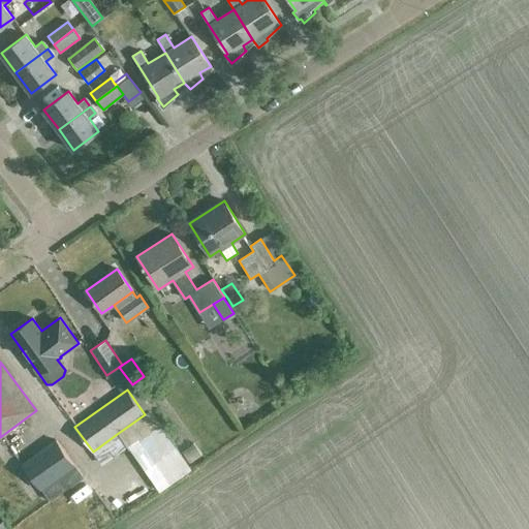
[(137,441),(168,485),(189,468),(159,426),(137,441)]
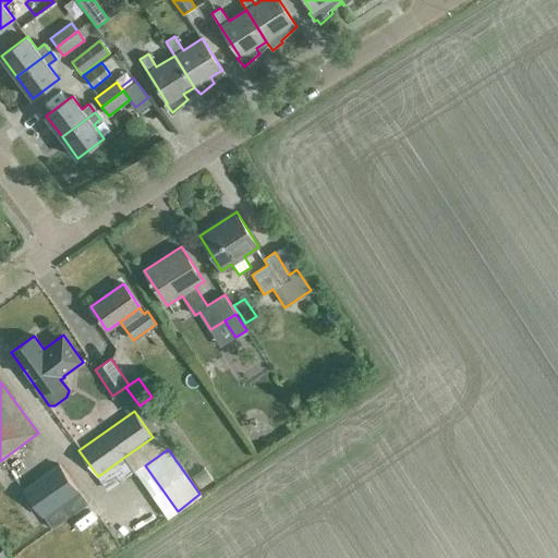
[(123,458),(98,476),(96,477),(107,493),(134,472),(123,458)]
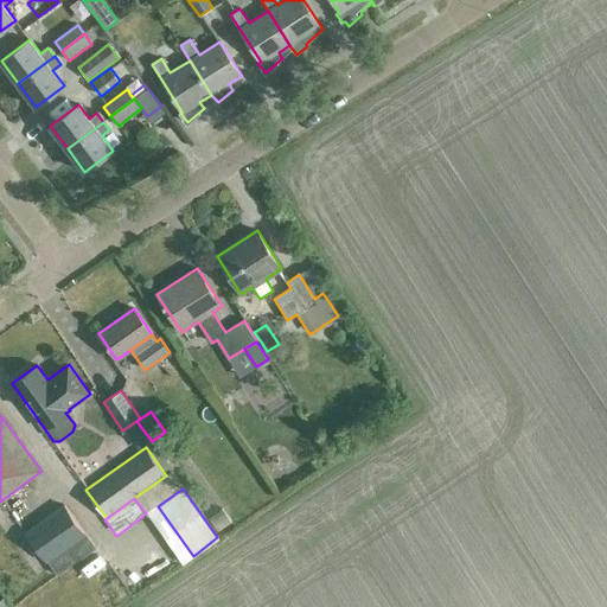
[(23,534),(45,564),(84,536),(62,505),(23,534)]
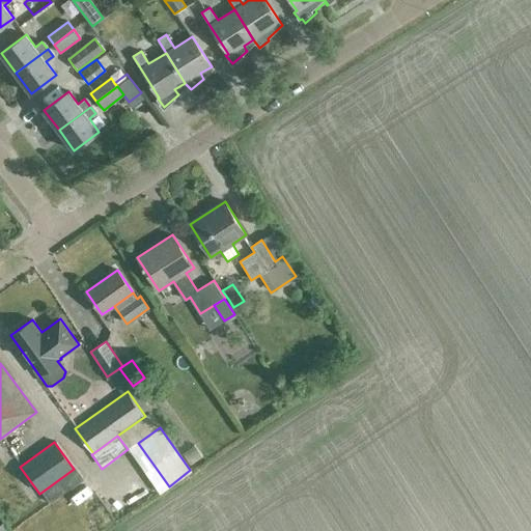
[(194,445),(183,452),(191,464),(202,456),(194,445)]
